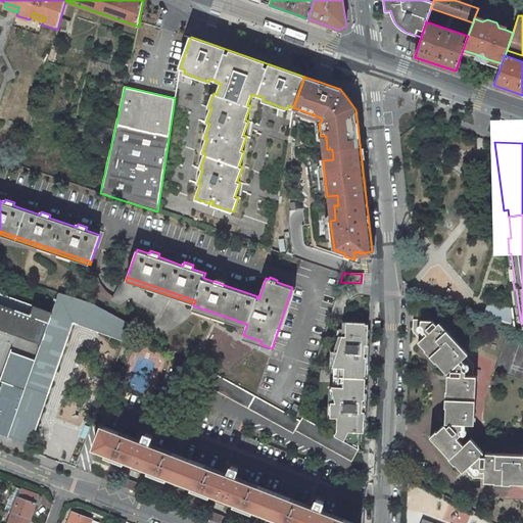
[(295,288),(292,287),(279,327),(282,328),(295,288)]
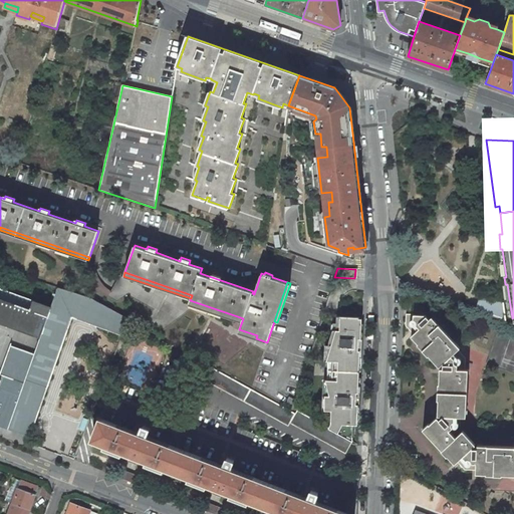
[(0,322),(40,337),(35,353),(10,345),(0,374),(3,375),(0,383),(0,426),(29,437),(72,316),(122,335),(130,318),(91,298),(58,287),(51,307),(34,301),(0,289),(0,322)]
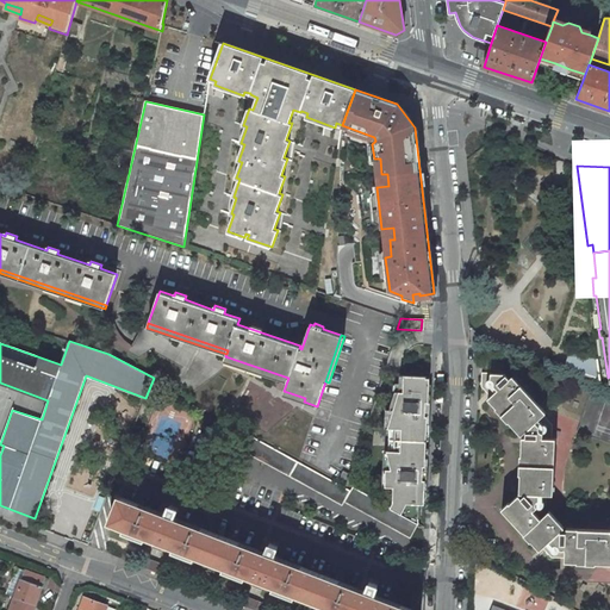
[(559,348),(554,363),(566,367),(571,352),(559,348)]
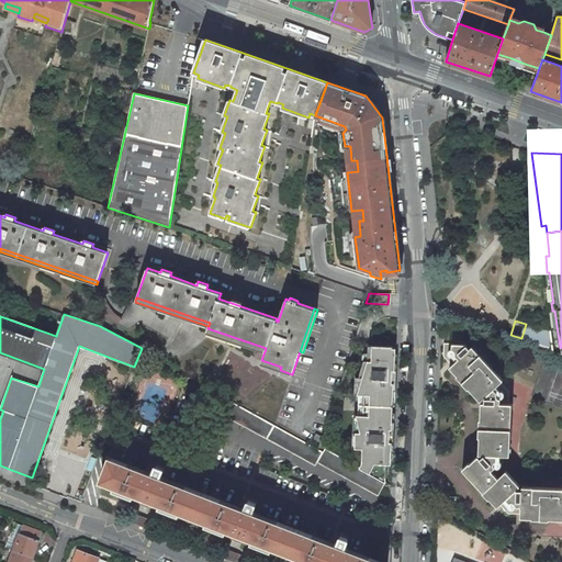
[(550,333),(526,324),(521,338),(552,349),(550,333)]
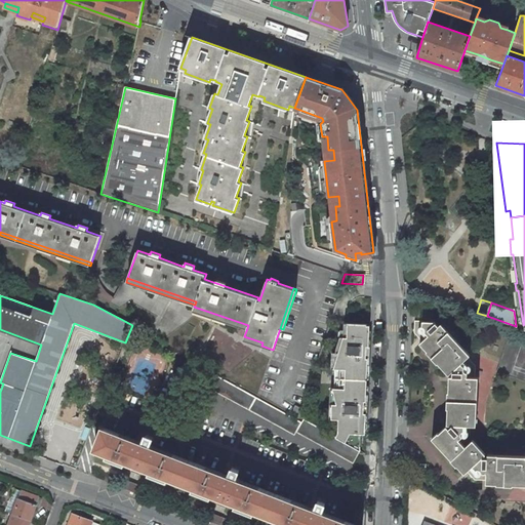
[(247,328),(248,325),(194,307),(193,310),(247,328)]
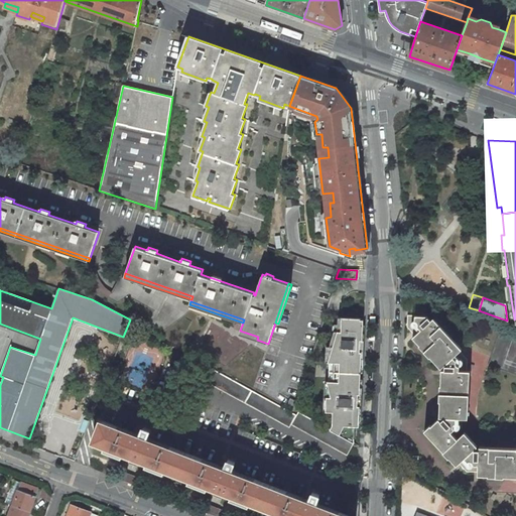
[(438,418),(431,425),(433,427),(427,433),(443,452),(446,449),(452,455),(448,458),(457,465),(459,463),(466,471),(477,472),(477,475),(488,476),(488,472),(504,473),(503,476),(515,476),(515,447),(479,446),(479,449),(474,449),(478,445),(465,431),(457,438),(454,434),(462,427),(462,417),(468,418),(470,371),(467,371),(468,360),(460,351),(462,349),(433,318),(431,320),(427,316),(408,315),(407,327),(415,335),(412,337),(420,346),(422,343),(432,354),(430,357),(440,368),(444,365),(444,370),(441,370),(440,386),(444,386),(443,401),(440,401),(439,417),(444,417),(440,420),(438,418)]
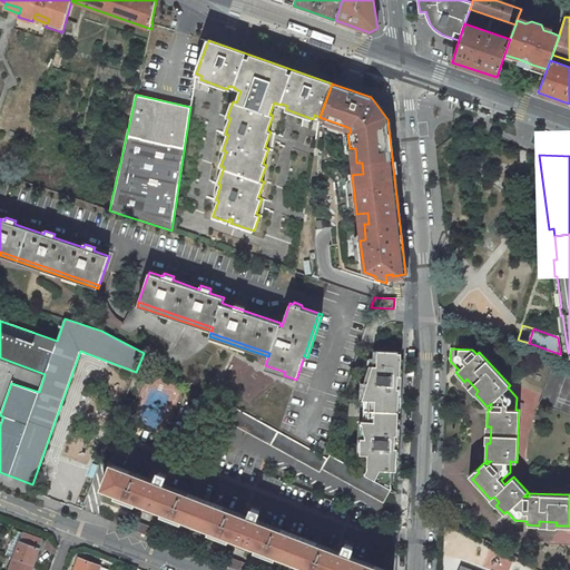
[(367,469),(365,474),(391,489),(392,471),(392,462),(397,463),(399,454),(395,454),(396,429),(400,429),(401,395),(397,395),(399,370),(402,370),(402,359),(401,359),(397,359),(399,353),(399,352),(374,351),(373,359),(373,366),(370,366),(365,379),(365,383),(365,390),(361,390),(360,400),(375,401),(374,422),(359,421),(357,454),(369,454),(367,469)]
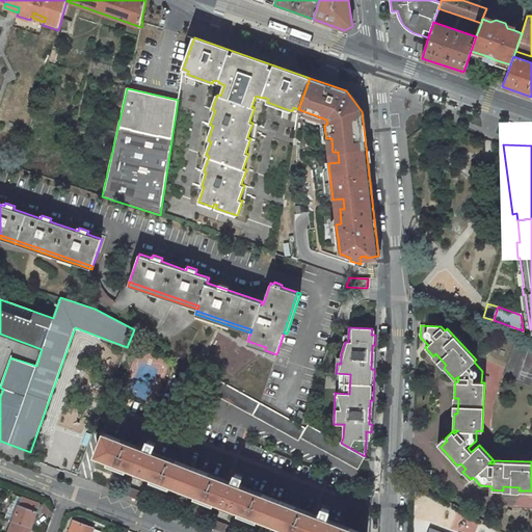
[(265,350),(266,347),(247,341),(246,344),(265,350)]
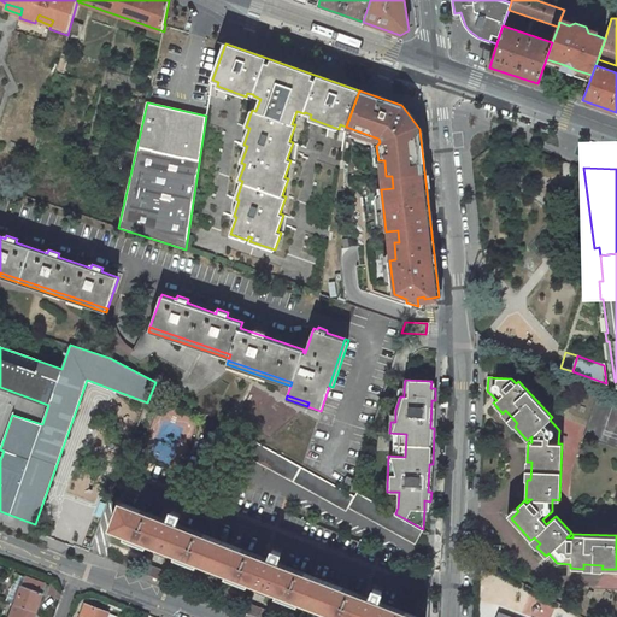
[(515,427),(517,423),(505,410),(503,413),(501,413),(513,427),(515,427)]
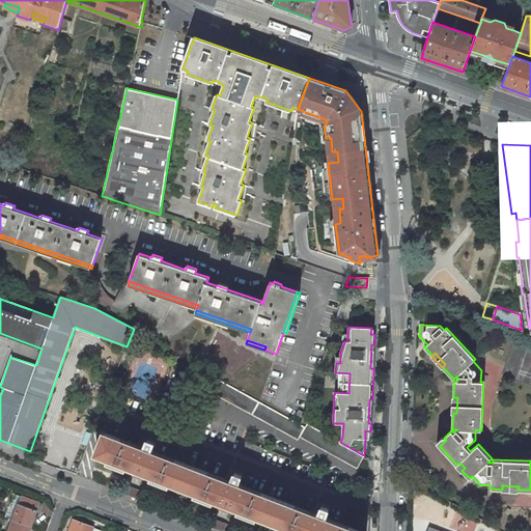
[(307,424),(305,427),(213,376),(205,389),(298,440),(300,437),(357,468),(364,455),(340,442),(307,424)]
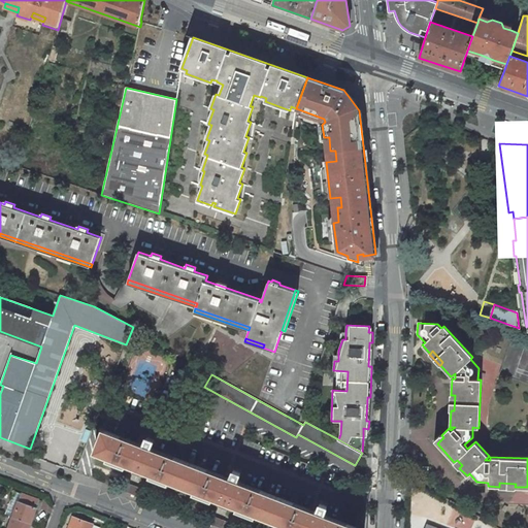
[(304,411),(297,407),(293,417),(301,421),(304,411)]
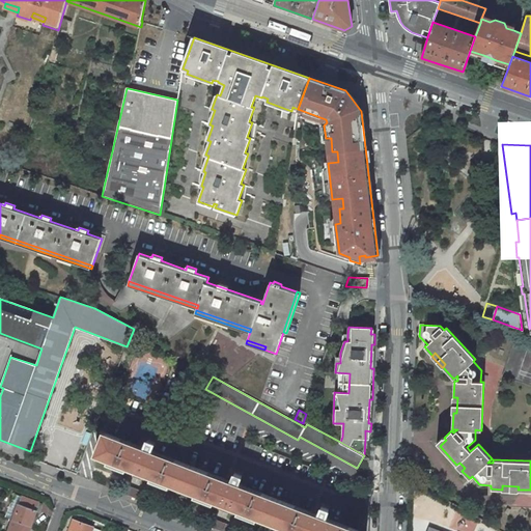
[(359,530),(326,518),(329,509),(322,506),(318,515),(239,484),(243,476),(234,473),(231,481),(151,451),(156,442),(147,439),(144,448),(104,432),(95,454),(109,459),(108,463),(127,470),(128,467),(151,476),(150,479),(169,486),(170,483),(195,493),(194,496),(213,503),(215,500),(239,510),(238,512),(256,520),(257,516),(282,527),(281,530),(284,530),(359,530)]
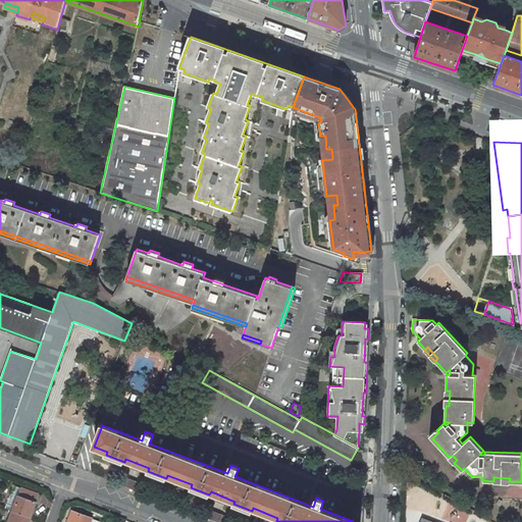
[(127,425),(124,432),(133,435),(136,428),(127,425)]
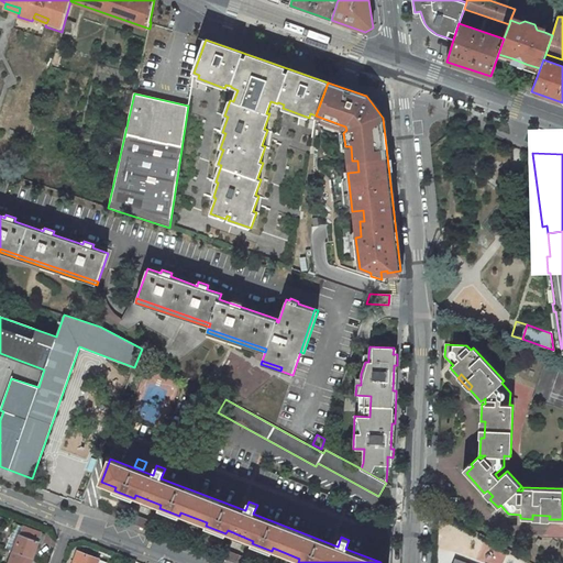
[(470,463),(463,470),(466,473),(473,466),(471,464),(470,463)]
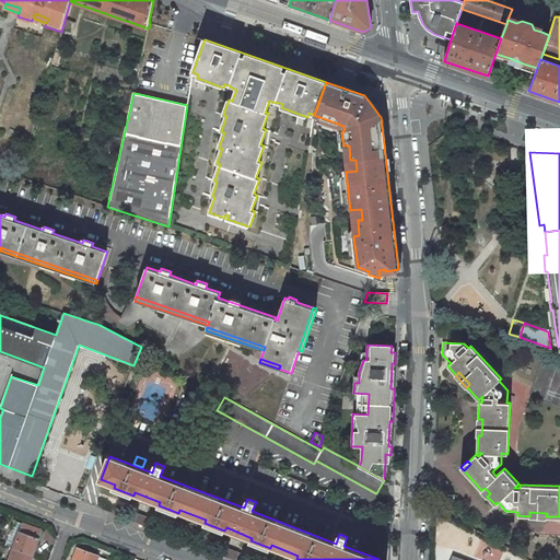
[(487,497),(490,493),(485,488),(481,490),(481,491),(487,497)]
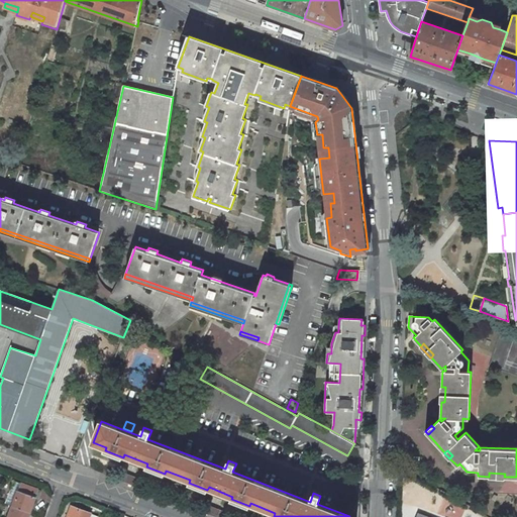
[(132,479),(129,478),(127,484),(139,488),(142,482),(142,480),(133,477),(132,479)]
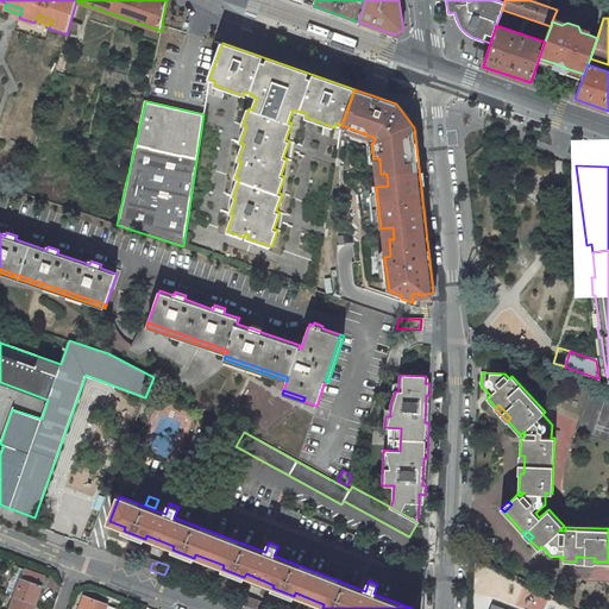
[(6,594),(14,596),(24,569),(16,566),(6,594)]
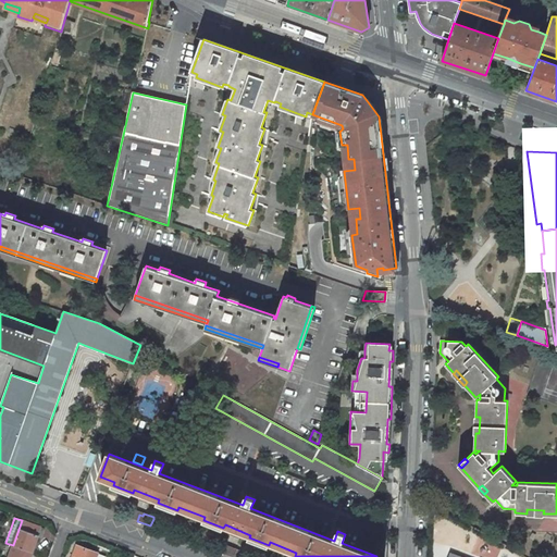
[(13,545),(33,553),(38,536),(41,537),(44,530),(41,529),(41,528),(22,520),(13,545)]
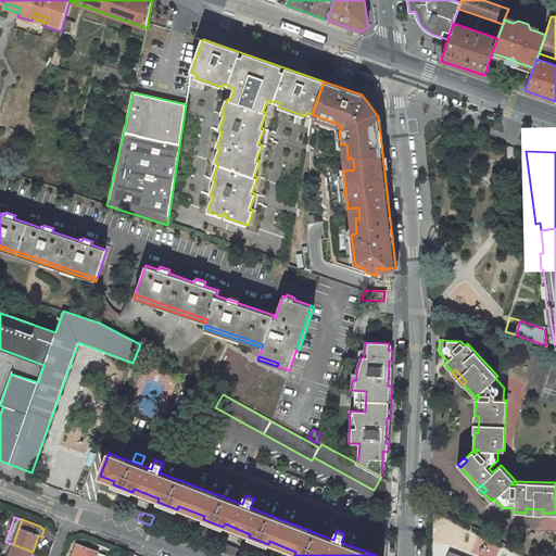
[(327,534),(330,525),(317,520),(314,530),(327,534)]
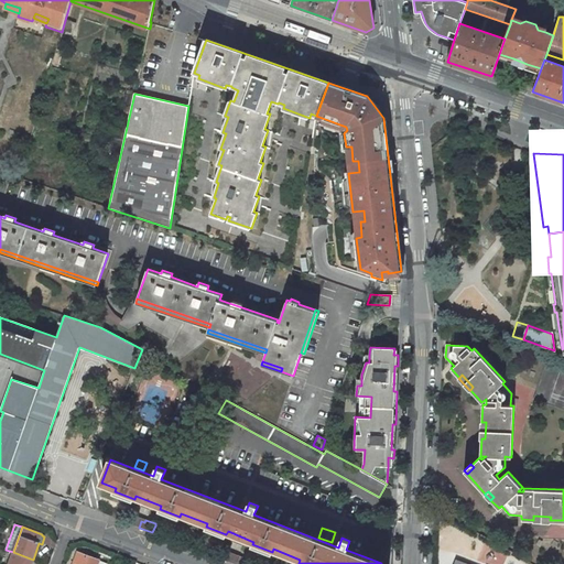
[(31,563),(33,560),(13,552),(9,563),(31,563)]
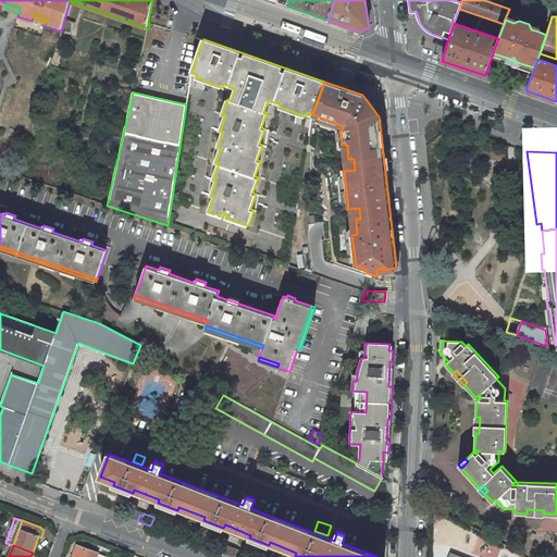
[(96,556),(98,553),(77,545),(72,556),(96,556)]
